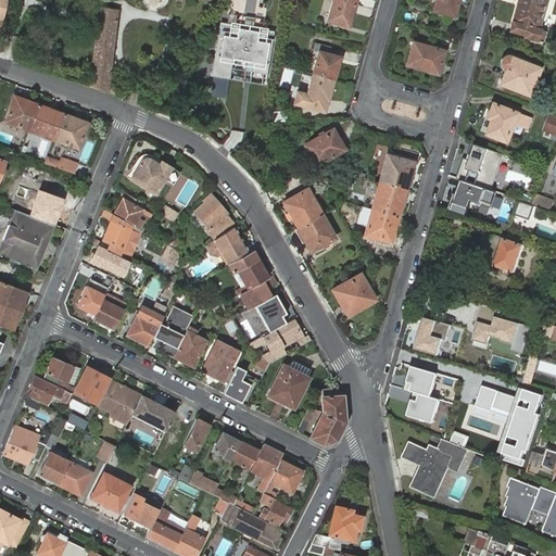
[(348,26),(354,4),(339,0),(331,0),(327,21),(348,26)]
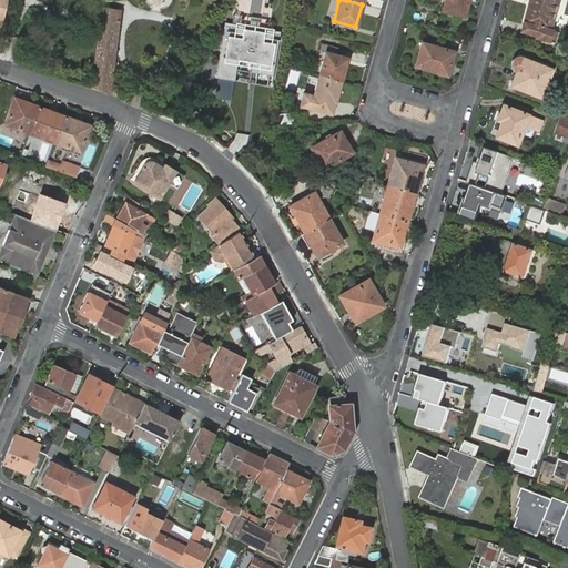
[(467,0),(444,0),(442,10),(463,16),(467,0)]
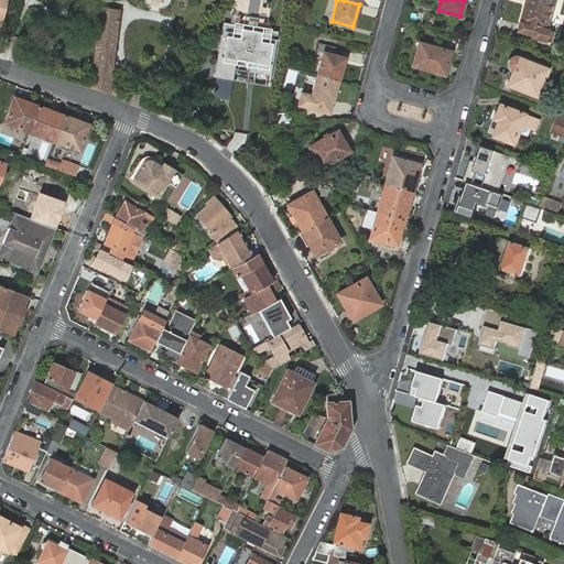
[(557,0),(528,0),(527,7),(522,23),(549,31),(557,0)]
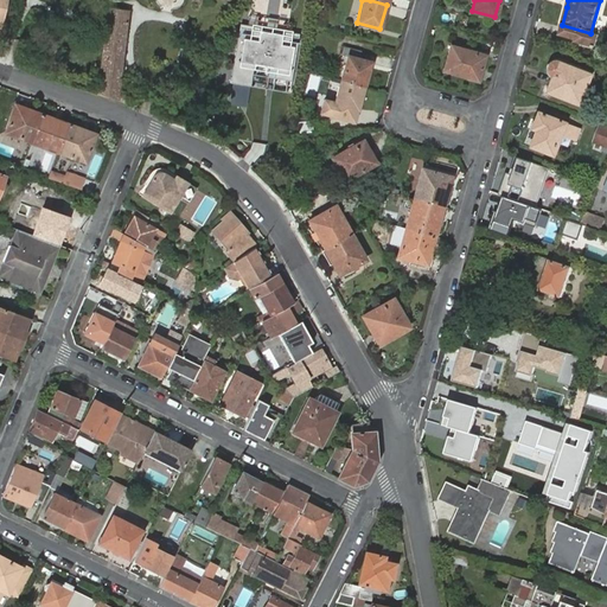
[(100,77),(97,94),(117,100),(123,103),(125,94),(119,93),(121,75),(128,11),(108,7),(104,32),(100,77)]
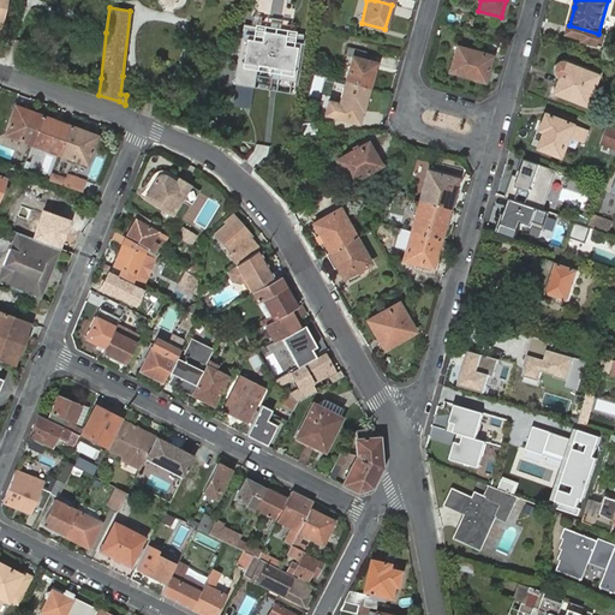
[(306,34),(246,24),(237,84),(297,94),(306,34)]
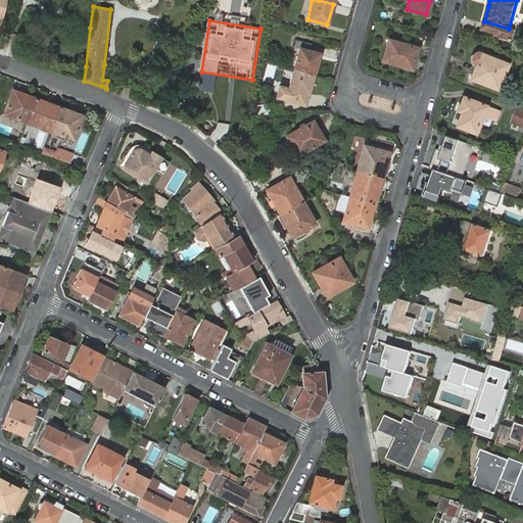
[(509,29),(484,21),(482,31),(495,35),(494,36),(509,40),(512,29),(509,29)]
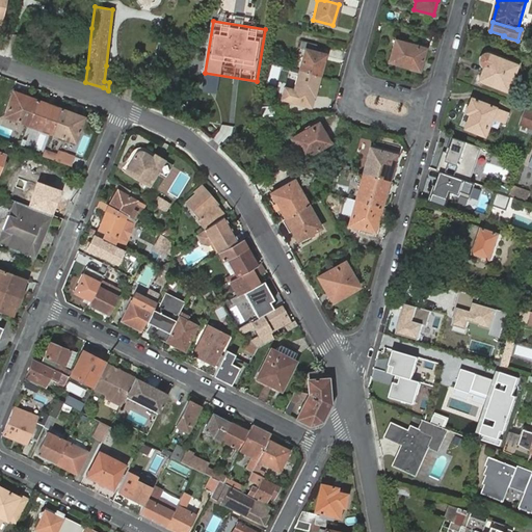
[(395,40),(389,61),(408,67),(419,70),(422,60),(425,48),(416,46),(410,44),(395,40)]
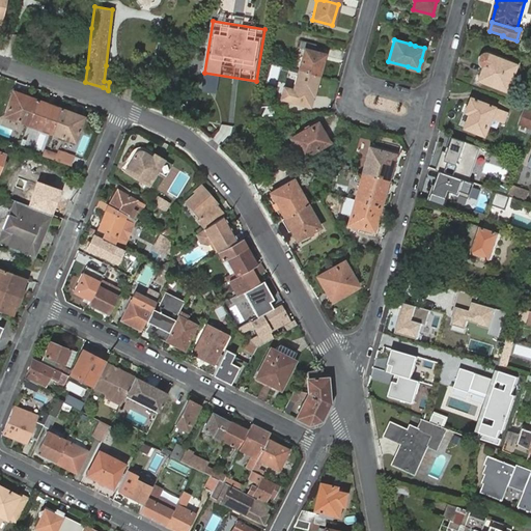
[(304,49),(298,70),(318,75),(323,59),(324,55),(324,54),(313,51),(315,45),(301,40),(299,48),(304,49)]
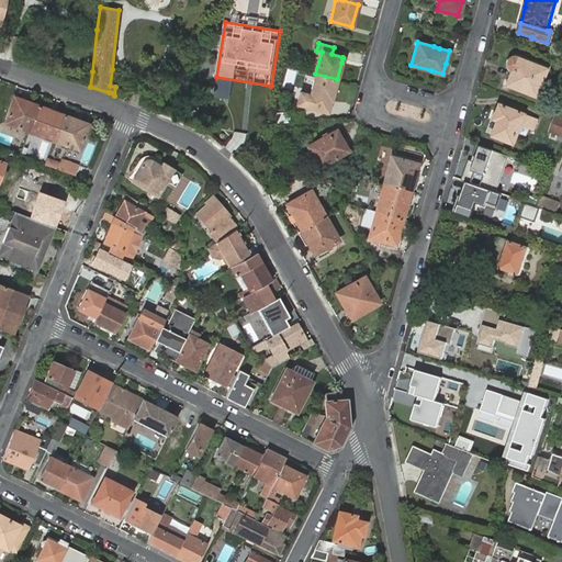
[(540,67),(520,59),(519,59),(518,59),(517,59),(516,59),(515,59),(514,60),(513,60),(513,62),(512,63),(512,64),(512,65),(512,66),(512,67),(513,68),(513,69),(514,69),(514,70),(515,70),(516,71),(513,78),(510,83),(510,86),(539,97),(549,70),(540,67)]
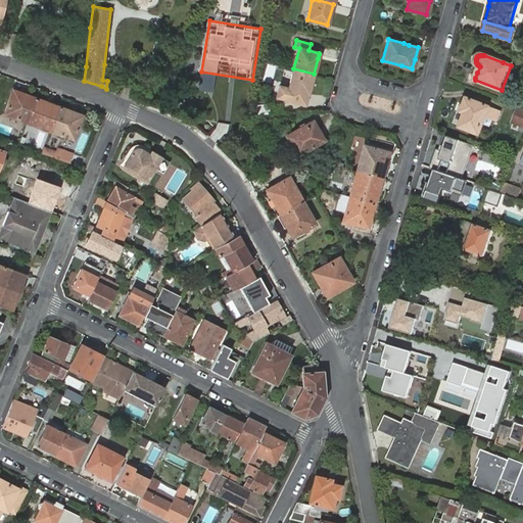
[(314,74),(293,68),(288,88),(280,86),(278,94),(293,98),(295,91),(307,94),(314,74)]
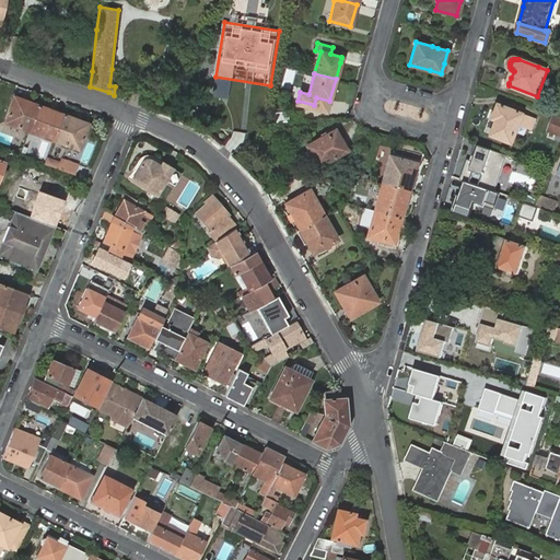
[(3,123),(28,131),(38,105),(13,96),(3,123)]
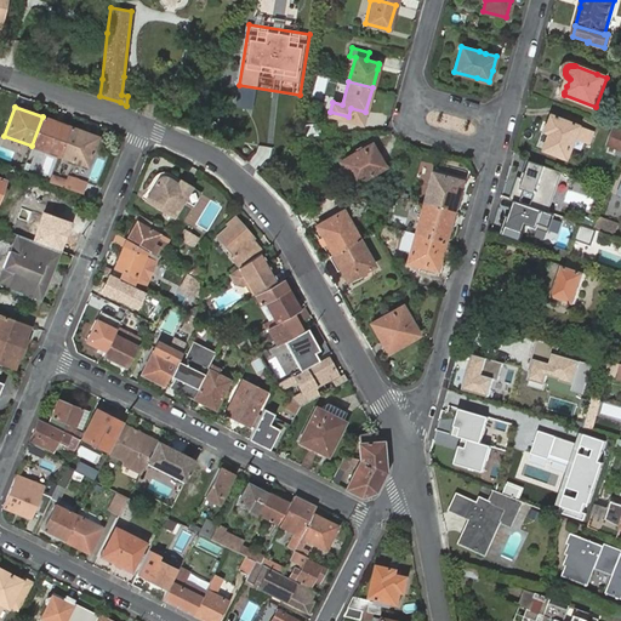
[(32,146),(58,155),(69,126),(43,117),(32,146)]
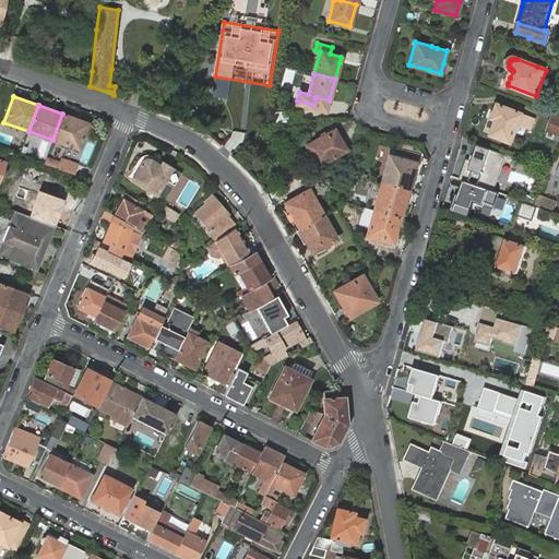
[(524,115),(500,105),(498,113),(497,115),(497,116),(500,117),(494,135),(503,140),(506,135),(514,139),(512,143),(513,143),(520,125),(532,129),(536,119),(524,115)]
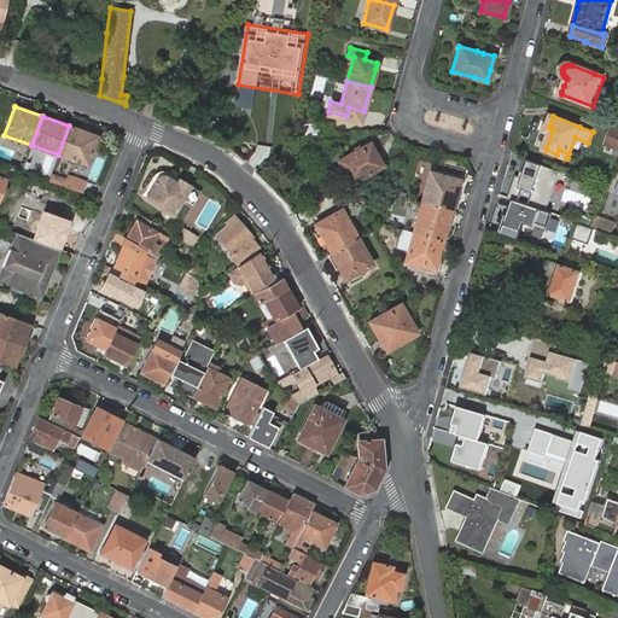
[(69,126),(58,155),(87,164),(97,136),(69,126)]
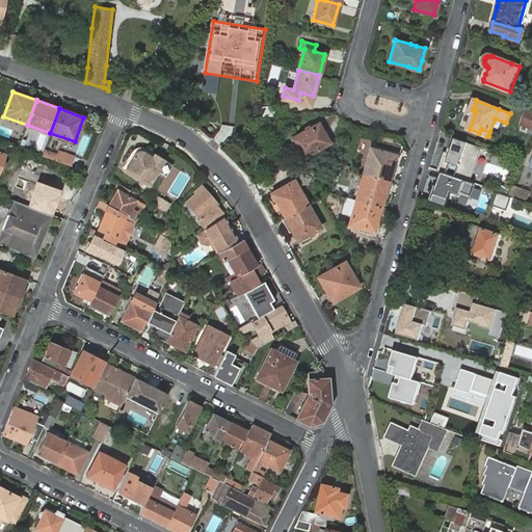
[(526,110),(521,125),(531,128),(531,111),(528,110),(526,110)]
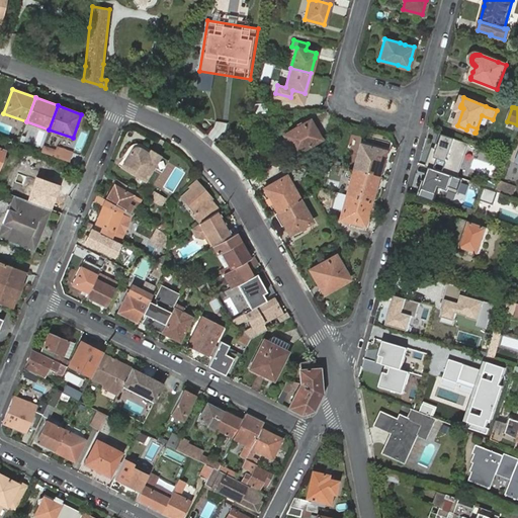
[(283,135),(293,154),(321,139),(311,120),(310,119),(309,119),(301,123),(296,126),(283,135)]
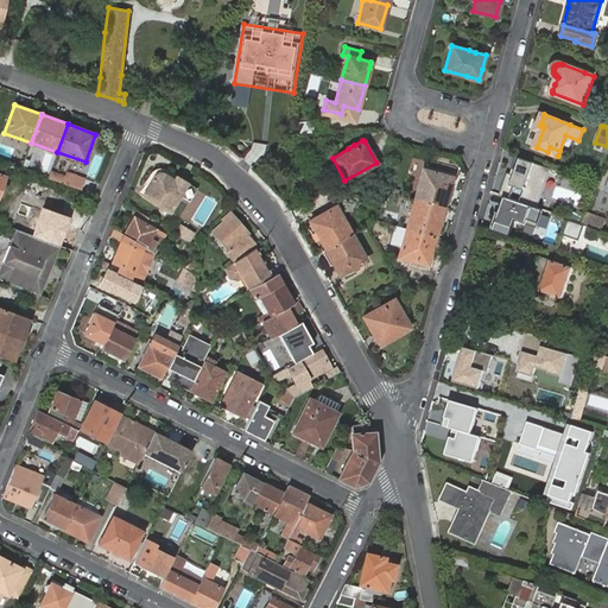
[(551,169),(520,158),(514,176),(507,173),(500,195),(505,197),(538,208),(551,169)]
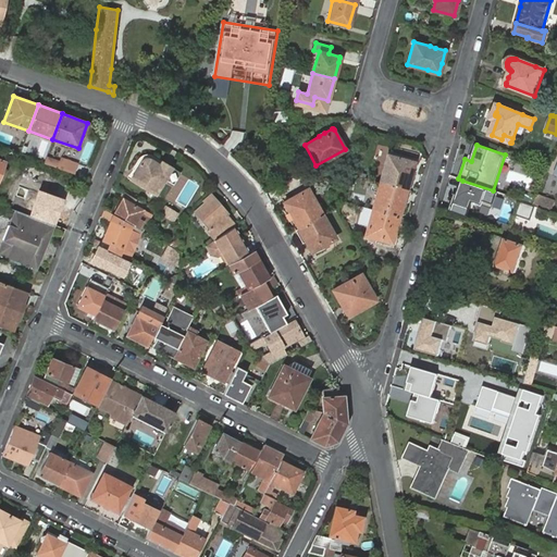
[(387,155),(380,182),(405,189),(409,190),(410,188),(405,187),(409,172),(410,173),(413,162),(387,155)]
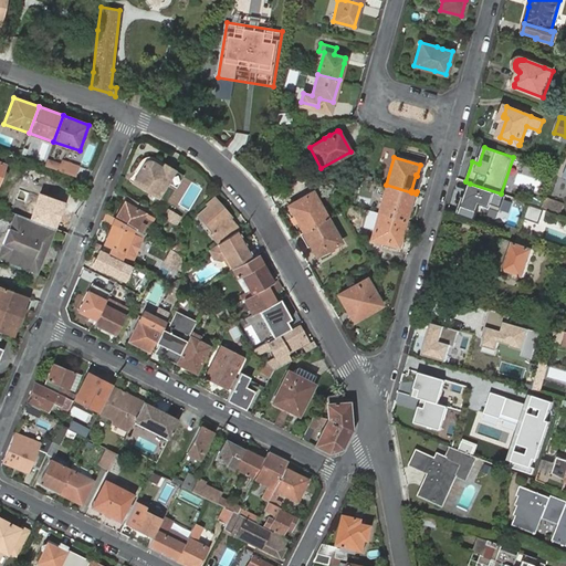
[(132,182),(158,198),(175,170),(164,164),(161,167),(153,161),(152,161),(152,160),(150,160),(149,160),(148,160),(147,160),(147,161),(146,161),(145,161),(145,163),(144,163),(144,164),(137,174),(134,180),(132,182)]
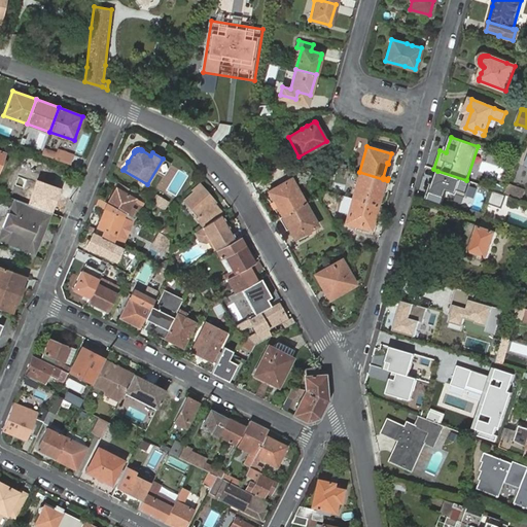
[(387,163),(383,177),(388,178),(391,164),(388,164),(387,163)]
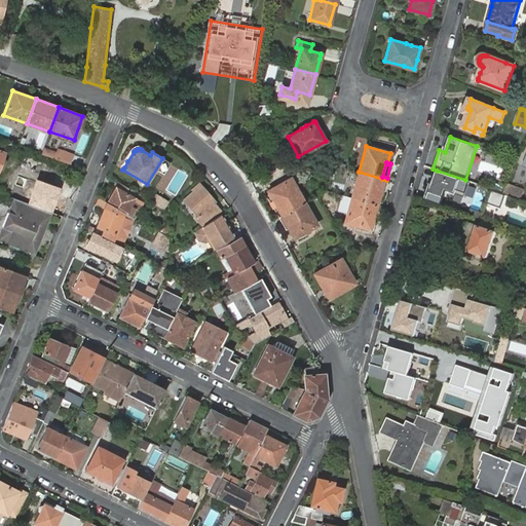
[(470,182),(437,171),(433,184),(429,183),(423,199),(442,205),(447,191),(464,197),(470,182)]
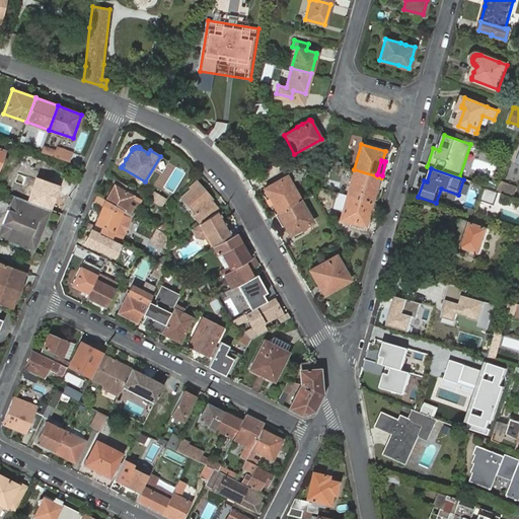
[(377,176),(354,169),(347,195),(371,202),(372,199),(373,193),(372,193),(376,177),(381,178),(381,177),(377,176)]
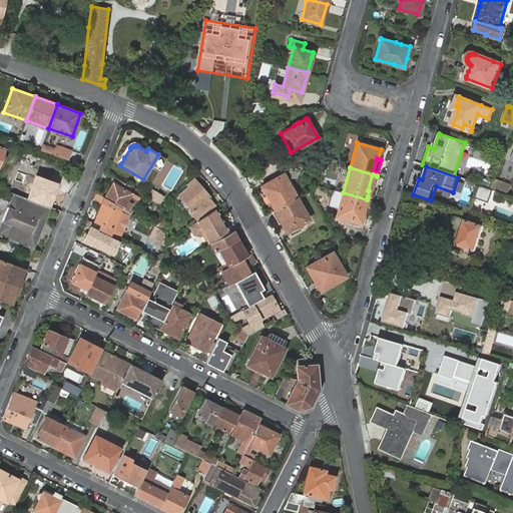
[(277,209),(297,197),(292,188),(287,179),(284,173),(261,186),(262,188),(266,195),(268,194),(277,209)]
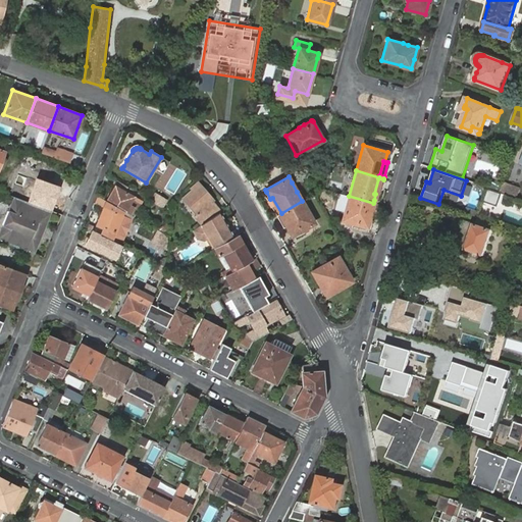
[(383,179),(378,178),(374,194),(375,194),(379,195),(383,179)]
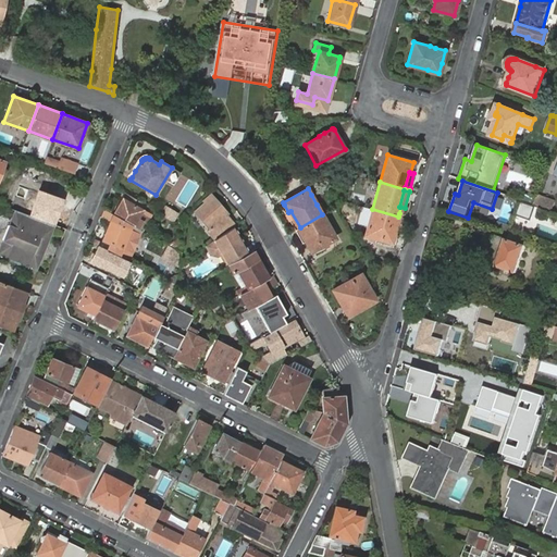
[(122,199),(113,214),(131,224),(137,227),(141,231),(150,215),(141,210),(145,205),(126,194),(122,199)]
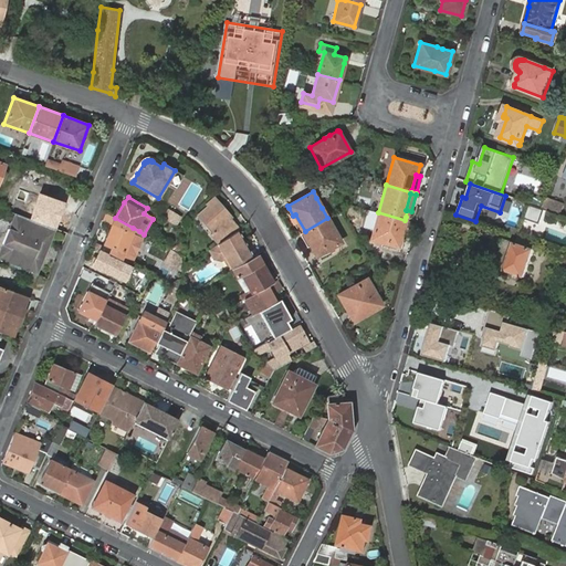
[(207,206),(197,213),(213,232),(210,234),(219,243),(238,230),(239,229),(229,218),(231,217),(213,197),(205,203),(207,206)]
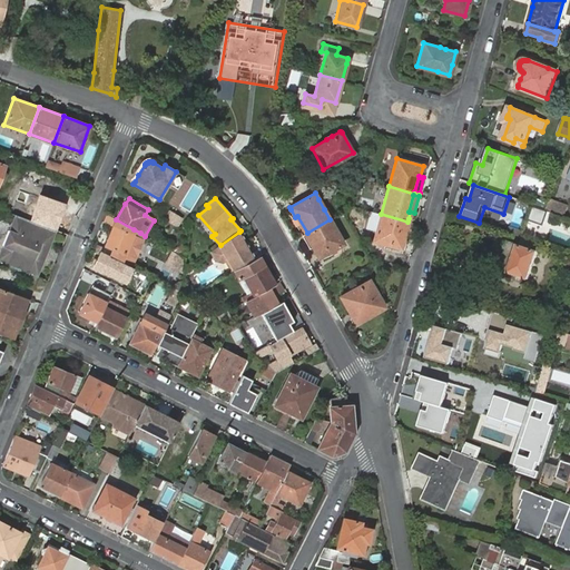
[(551,212),(564,216),(568,206),(550,199),(546,210),(551,212)]
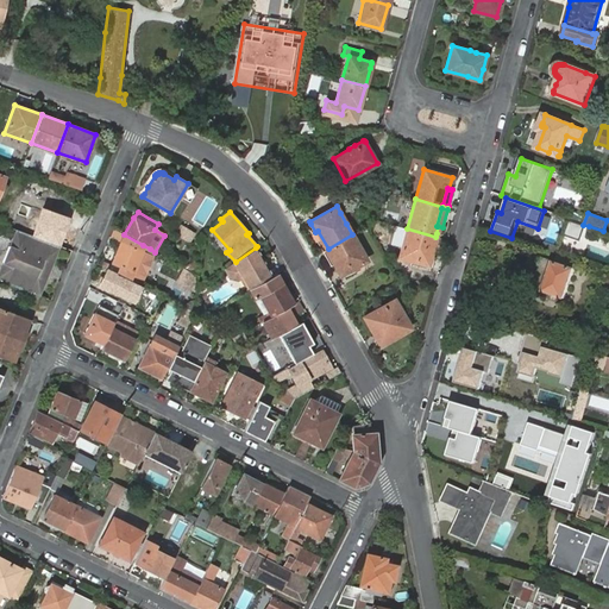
[(583,225),(567,219),(558,244),(579,252),(589,226),(583,225)]
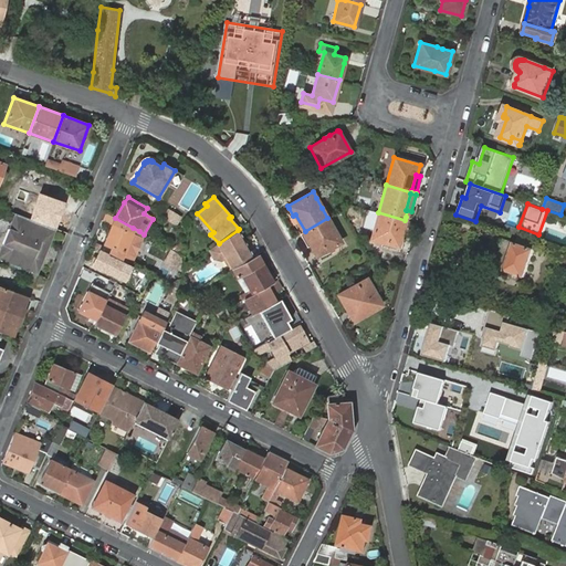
[(168,210),(164,218),(177,226),(181,218),(168,210)]
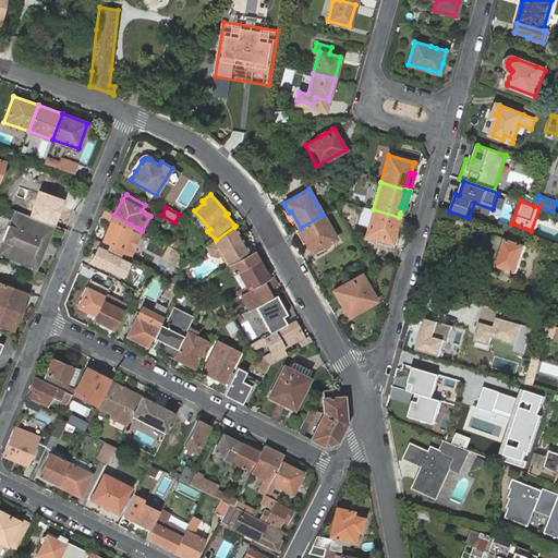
[(395,232),(399,217),(373,209),(365,235),(377,239),(380,240),(392,242),(395,234),(395,232)]
